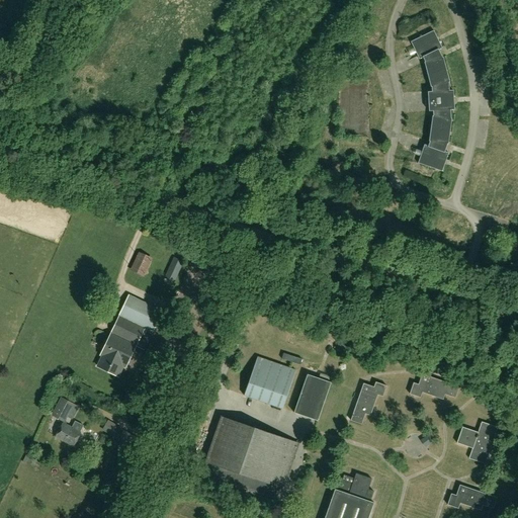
[(439,170),(445,152),(441,151),(444,143),(445,143),(448,117),(447,117),(447,109),(451,108),(450,89),(446,89),(445,81),(446,81),(439,56),(439,57),(435,49),(439,47),(430,29),(407,40),(416,59),(420,57),(422,61),(421,61),(427,86),(428,86),(428,90),(424,91),(426,110),(430,110),(430,114),(429,114),(426,140),(427,140),(425,145),(421,144),(415,162),(439,170)]
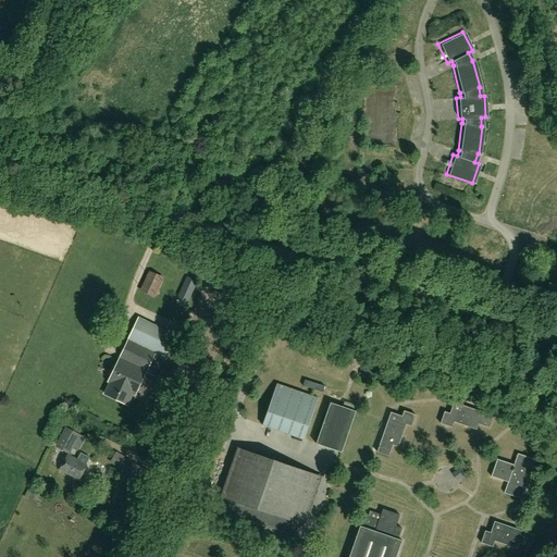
[(149,272),(139,292),(155,299),(163,280),(149,272)]
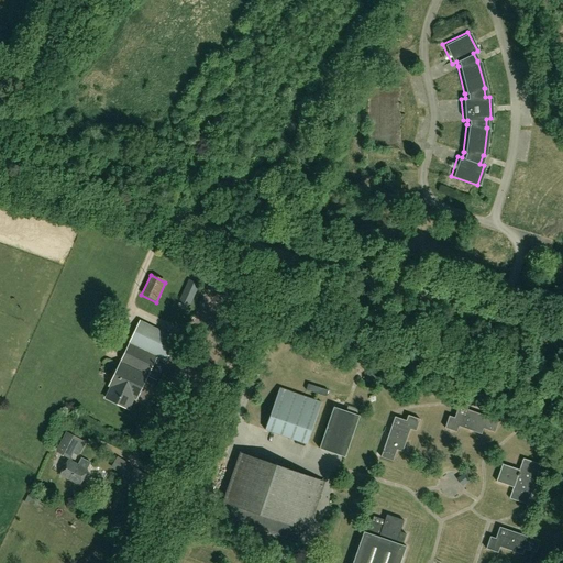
[(187,282),(178,302),(189,307),(199,285),(197,284),(199,279),(190,276),(188,282),(187,282)]
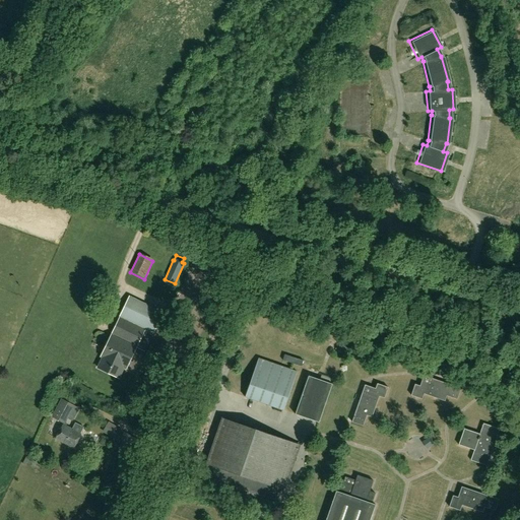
[(111,335),(112,335),(136,348),(144,352),(152,334),(164,313),(129,296),(119,318),(111,335)]
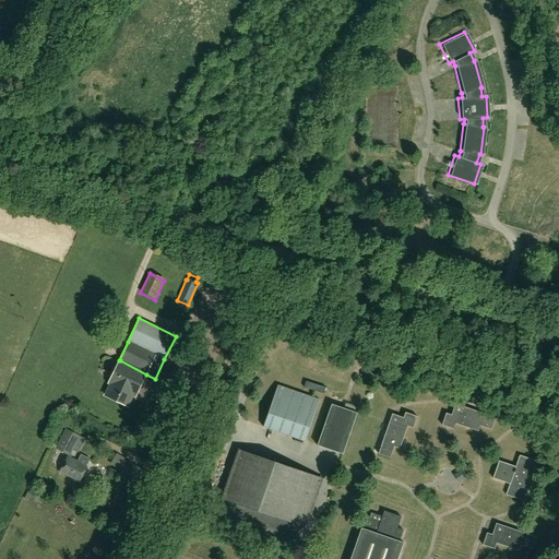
[(146,375),(120,360),(108,384),(109,385),(105,395),(128,406),(132,396),(135,397),(146,375)]
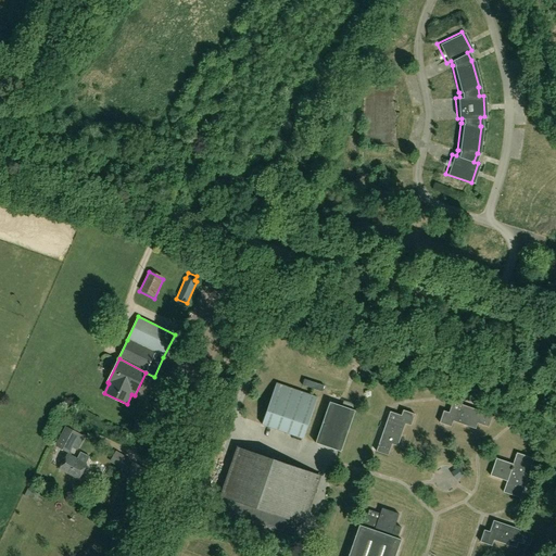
[(362,373),(371,377),(375,369),(364,366),(362,373)]
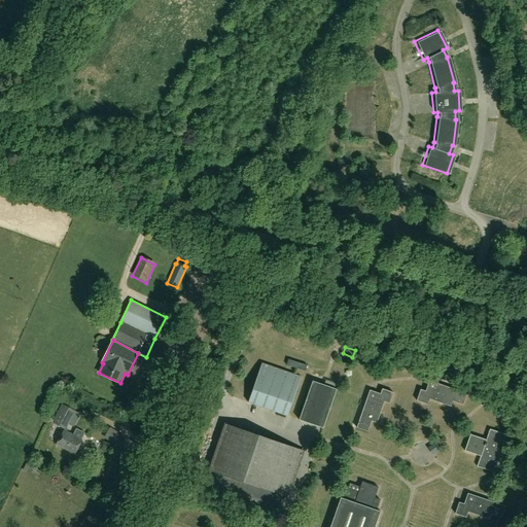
[(288,358),(286,364),(306,372),(308,365),(288,358)]
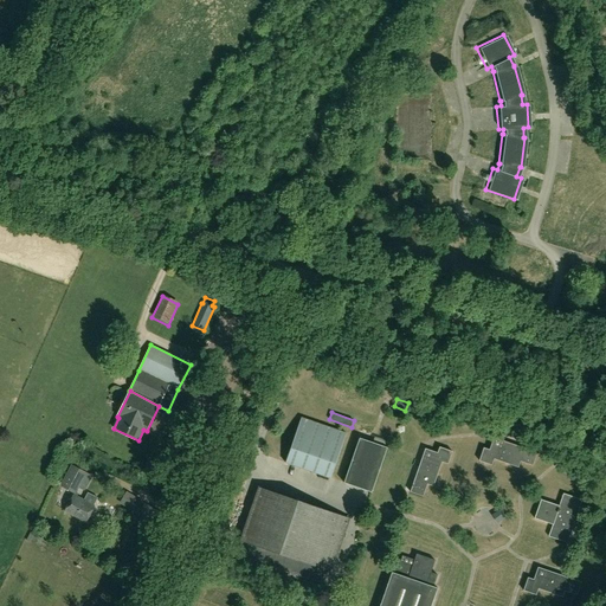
[(359,439),(343,484),(372,494),(387,449),(359,439)]
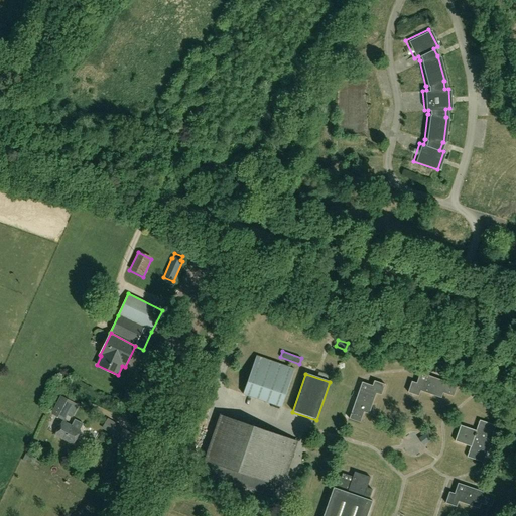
[(457,386),(420,374),(416,384),(411,382),(407,393),(418,397),(420,392),(440,399),(442,394),(453,397),(457,386)]
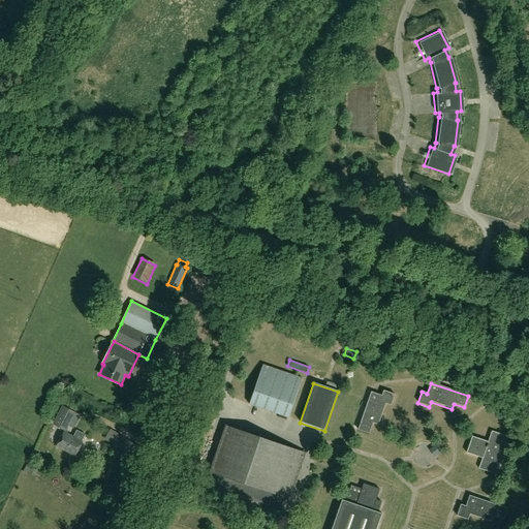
[(381,396),(371,393),(368,403),(362,401),(361,406),(366,407),(358,430),(369,434),(373,424),(378,425),(385,404),(391,406),(394,395),(383,392),(381,396)]
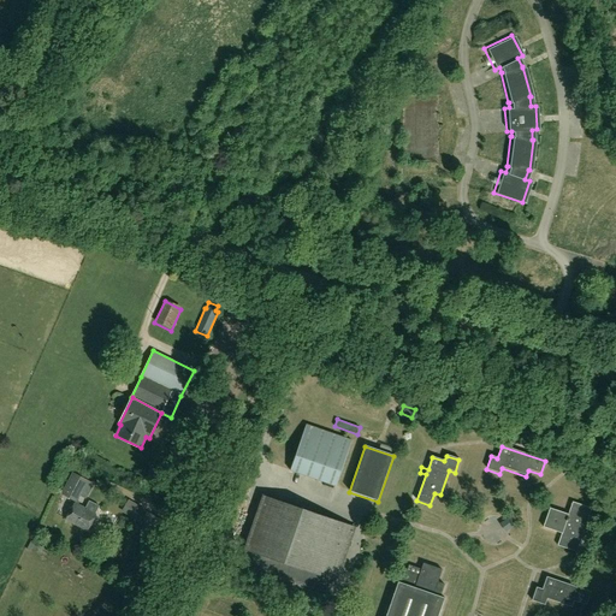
[(72,472),(60,495),(76,503),(80,496),(86,499),(94,484),(72,472)]
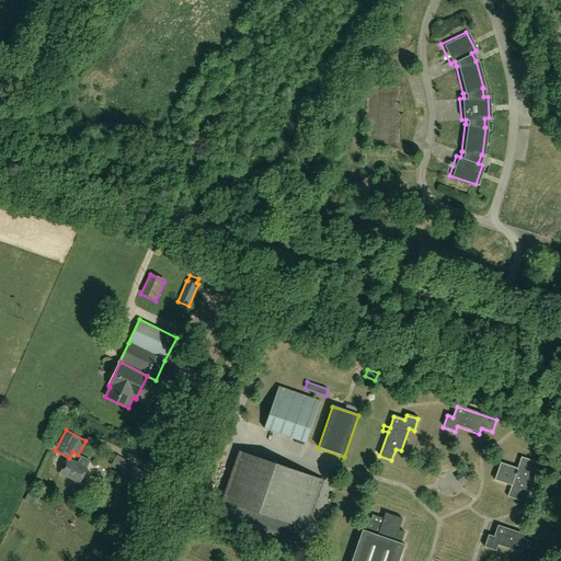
[(298,541),(302,528),(306,529),(322,481),(240,453),(219,514),(298,541)]
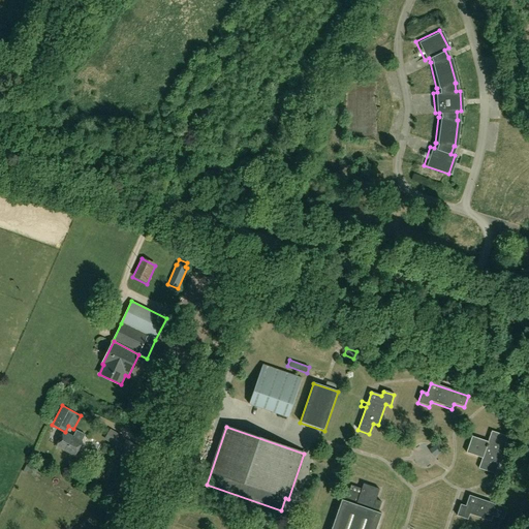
[(112,444),(118,434),(110,429),(103,439),(112,444)]
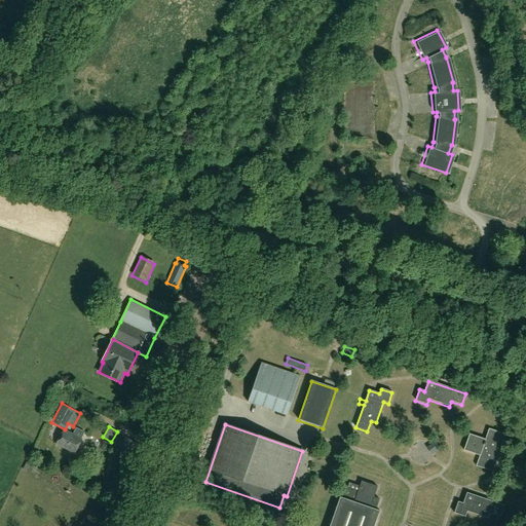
[(57,445),(74,454),(81,440),(84,433),(76,428),(73,435),(64,430),(57,445)]
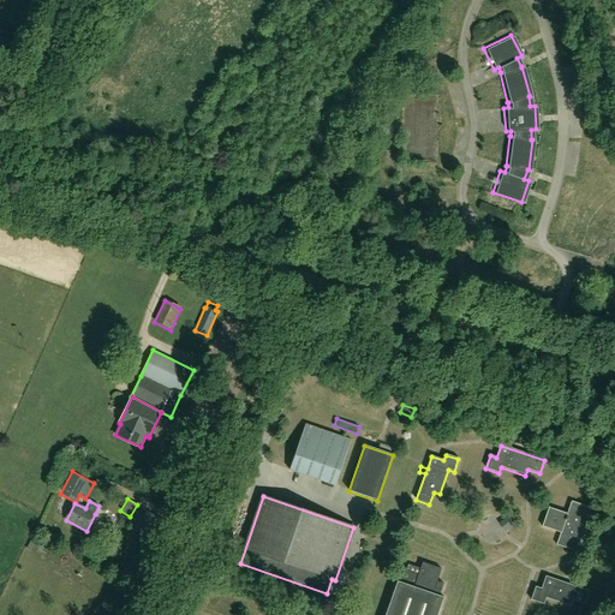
[(575,551),(581,532),(587,535),(590,529),(584,526),(590,508),(571,502),(567,514),(549,508),(542,527),(561,533),(556,545),(575,551)]
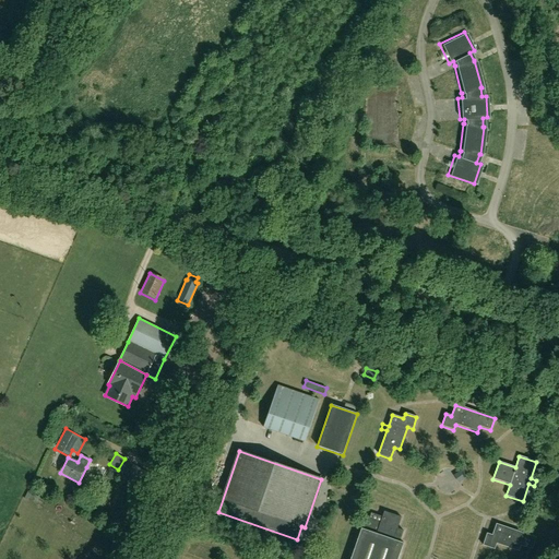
[(453,475),(456,484),(468,478),(464,470),(453,475)]
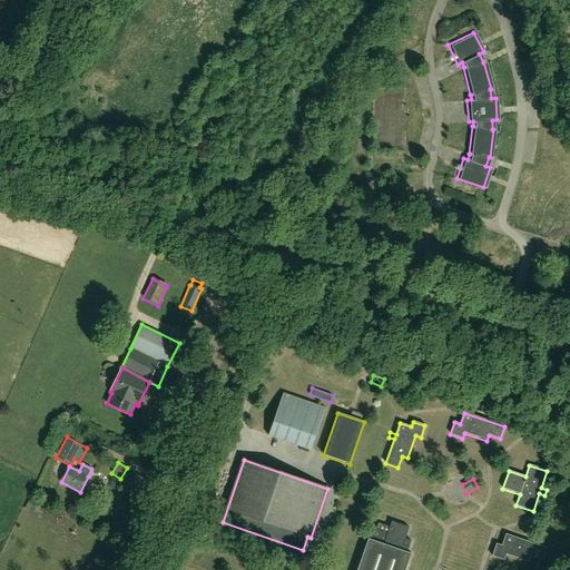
[(356,569),(405,569),(411,554),(408,552),(411,541),(405,539),(409,528),(392,522),(390,528),(379,523),(376,529),(370,527),(369,533),(374,536),(372,540),(369,539),(356,569)]
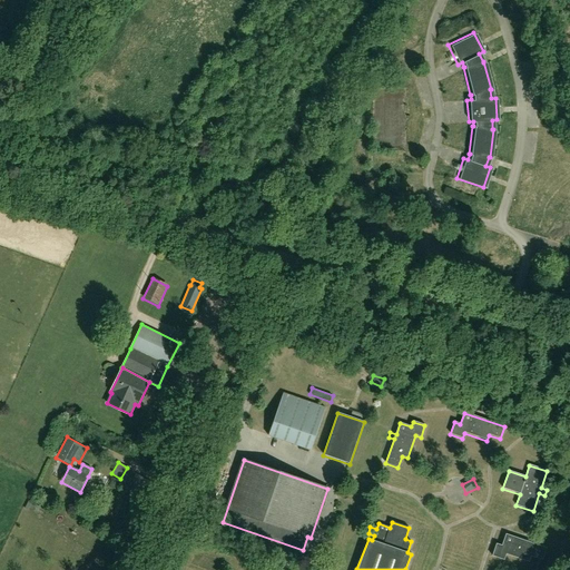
[(546,549),(523,541),(526,534),(519,532),(518,539),(507,534),(502,547),(497,544),(492,557),(504,560),(505,554),(529,562),(531,557),(542,560),(546,549)]
